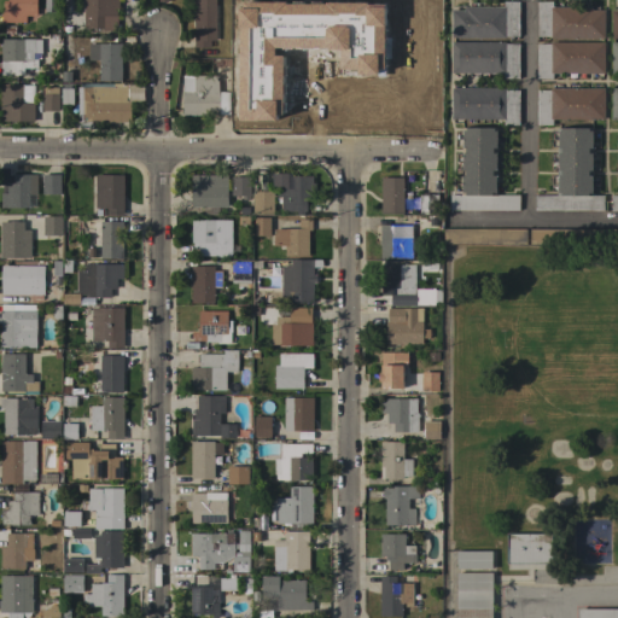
[(0,22),(1,15),(5,7),(3,7),(3,0),(36,0),(36,16),(54,16),(54,29),(25,29),(25,23),(0,22)]
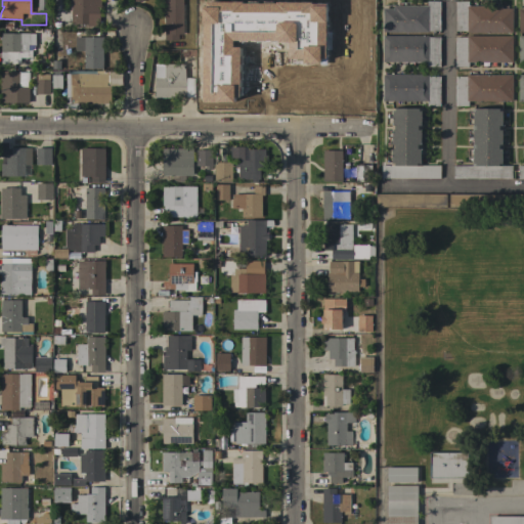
[(100,0),(100,13),(93,13),(93,25),(74,25),(74,18),(71,18),(70,0),(100,0)]
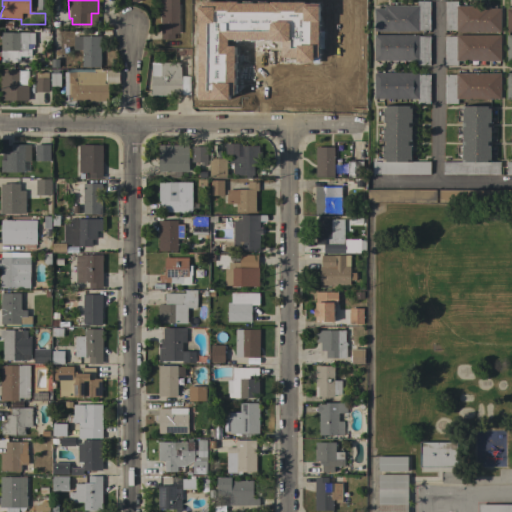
[(416,5),(416,1),(429,1),(429,30),(418,30),(418,31),(374,31),(374,8),(384,8),(384,5),(416,5)]
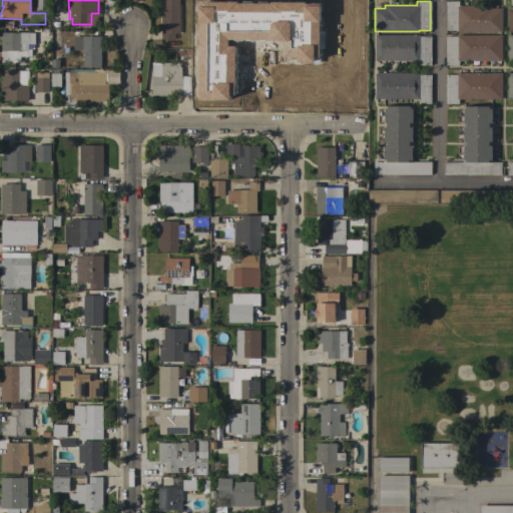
[(456,31),(456,30),(445,30),(445,1),(458,1),(458,5),(490,6),(490,8),(501,8),(501,32),(456,31)]
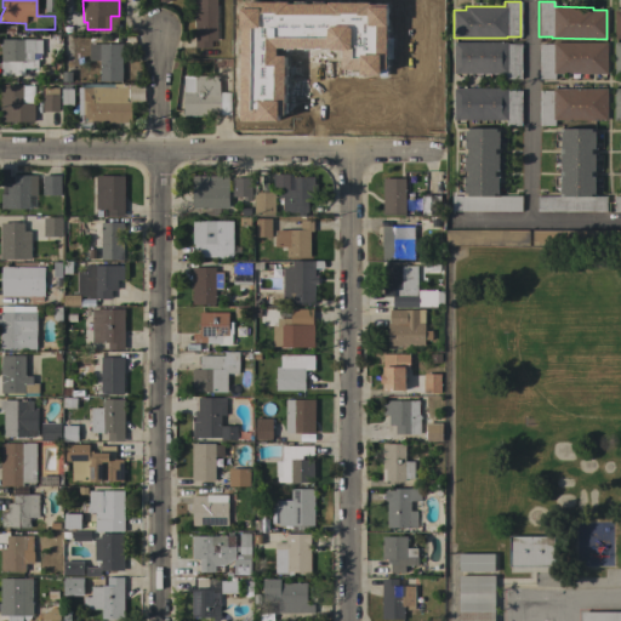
[(194,7),(216,7),(216,24),(216,40),(211,40),(211,47),(194,47),(194,7)]
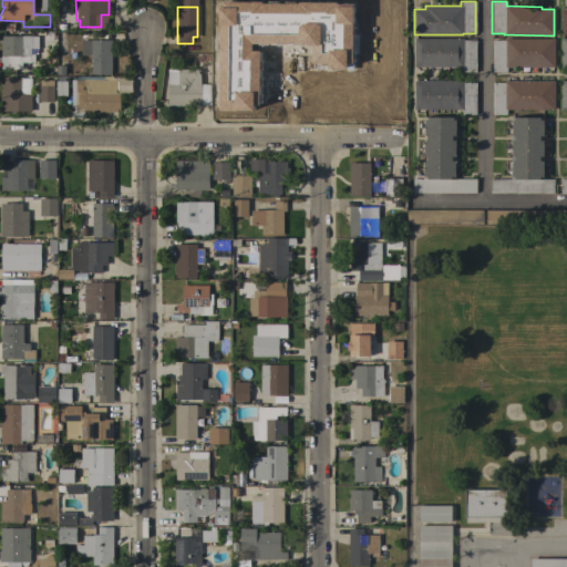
[(225,42),(225,11),(240,11),(240,19),(247,19),(247,17),(249,17),(249,14),(261,14),(261,24),(261,42),(225,42)]
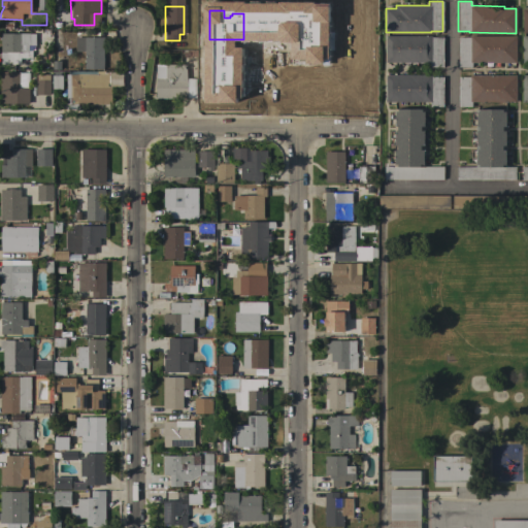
[(303,11),(323,11),(323,38),(318,38),(318,42),(310,42),(310,40),(307,40),(307,38),(303,38),(303,11)]
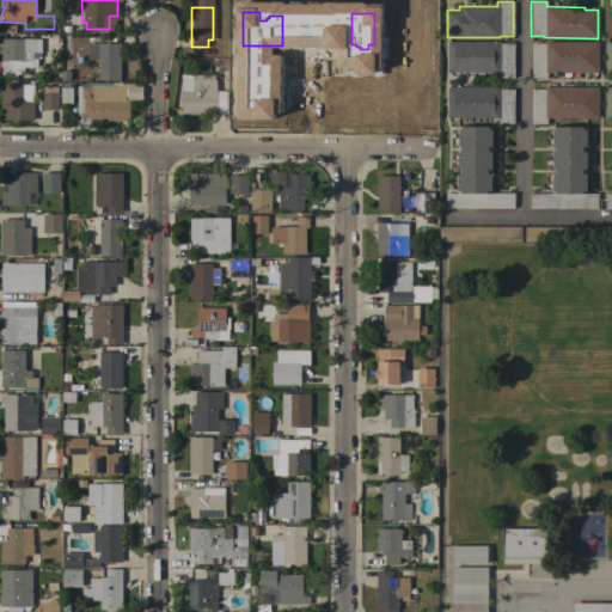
[(0,38),(31,38),(31,41),(38,41),(38,59),(36,59),(37,67),(22,68),(22,74),(1,74),(0,38)]
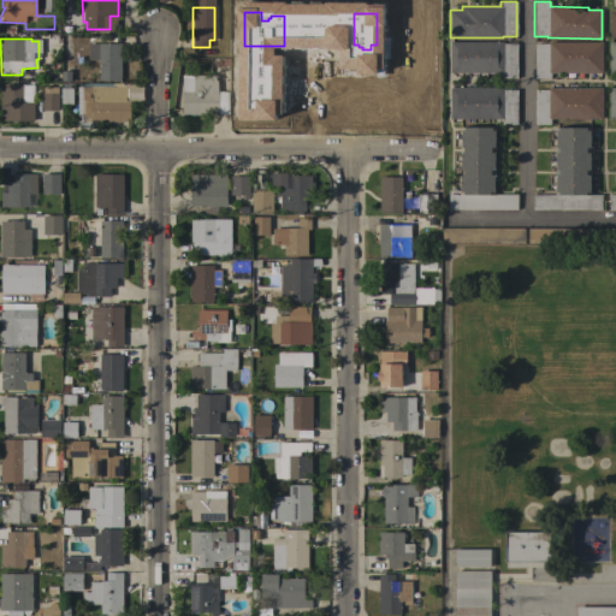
[(503,42),(503,43),(516,43),(516,78),(501,78),(501,72),(450,72),(450,42),(503,42)]
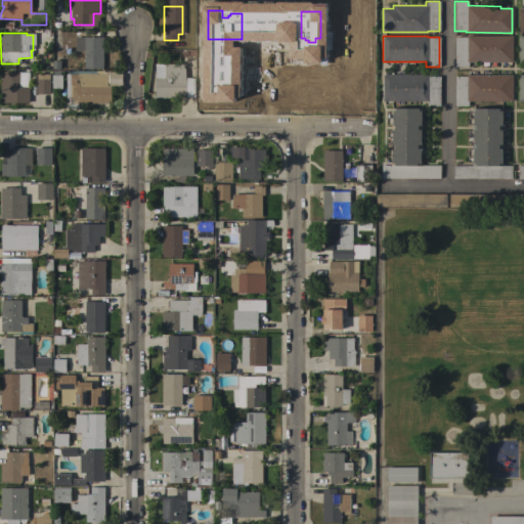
[(509,62),(509,64),(501,64),(501,62),(468,61),(468,67),(454,67),(454,37),(466,37),(466,36),(512,36),(512,62),(509,62)]
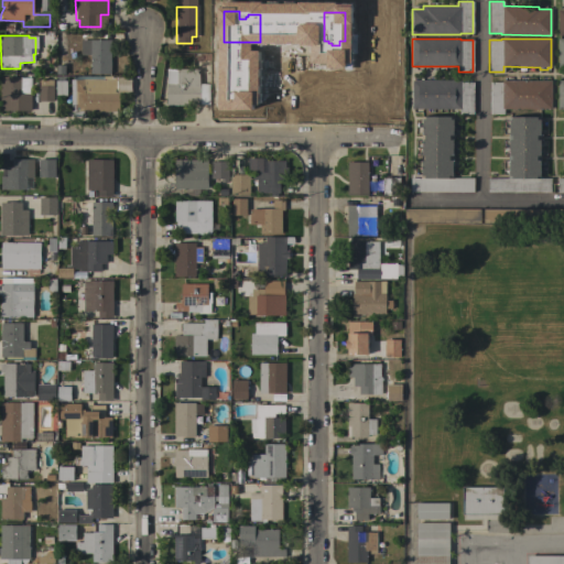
[(110,74),(90,74),(90,55),(80,55),(80,40),(110,40),(110,74)]
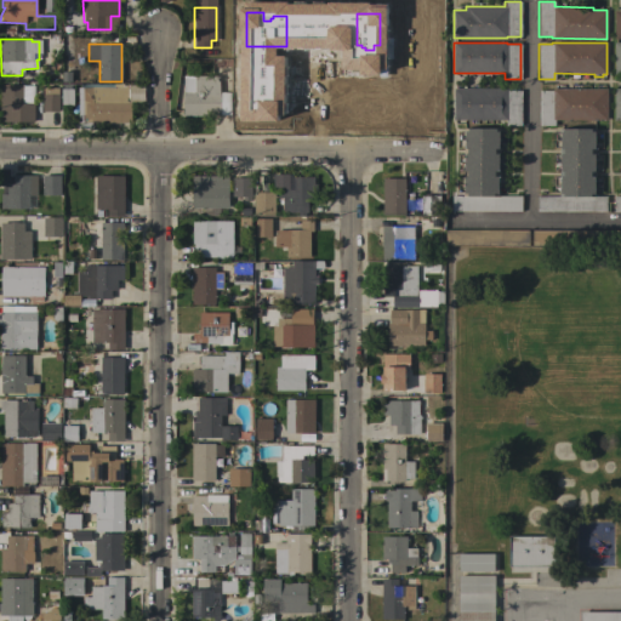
[(443,72),(443,87),(426,86),(426,72),(443,72)]
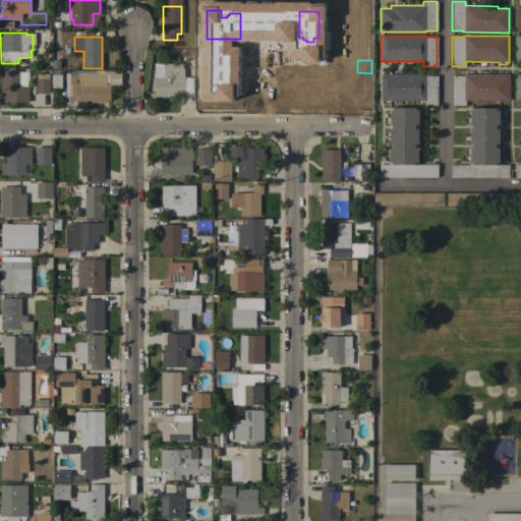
[(153,64),(183,63),(183,77),(193,77),(193,97),(154,97),(153,64)]
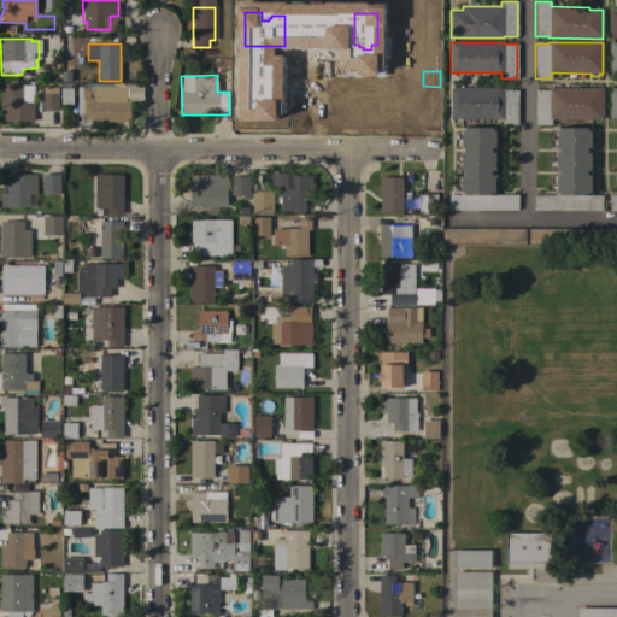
[(60,84),(72,83),(72,104),(60,104),(60,84)]
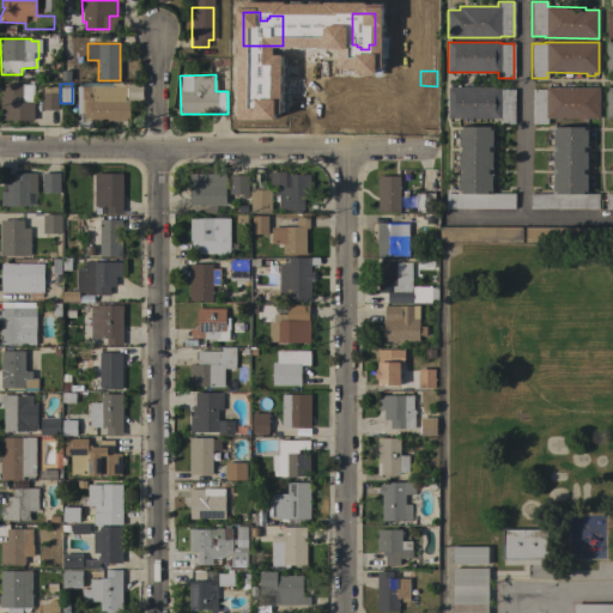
[(0,84),(22,84),(22,85),(34,85),(32,121),(0,121),(0,84)]
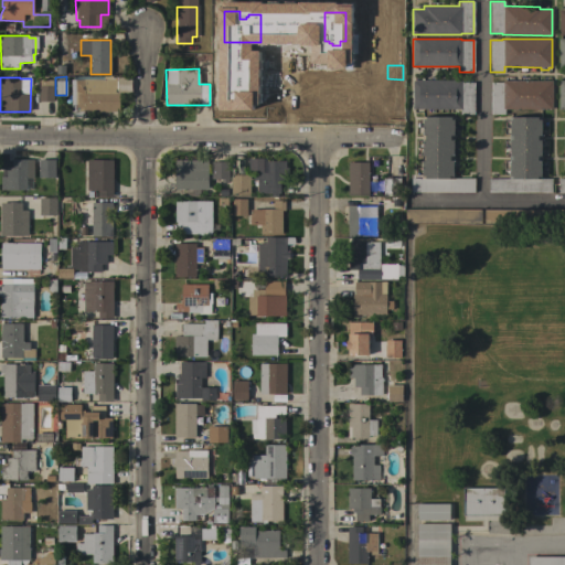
[(75,112),(75,80),(104,80),(104,77),(118,77),(118,78),(131,78),(131,92),(119,92),(119,112),(75,112)]
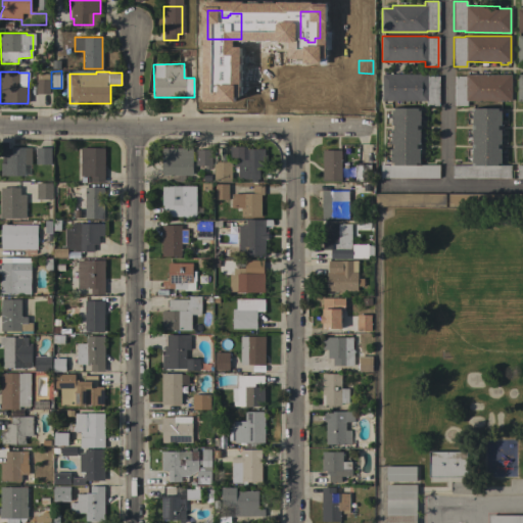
[(468,75),(468,73),(474,73),(474,75),(511,75),(511,101),(467,101),(467,106),(454,105),(454,76),(465,77),(465,75),(468,75)]
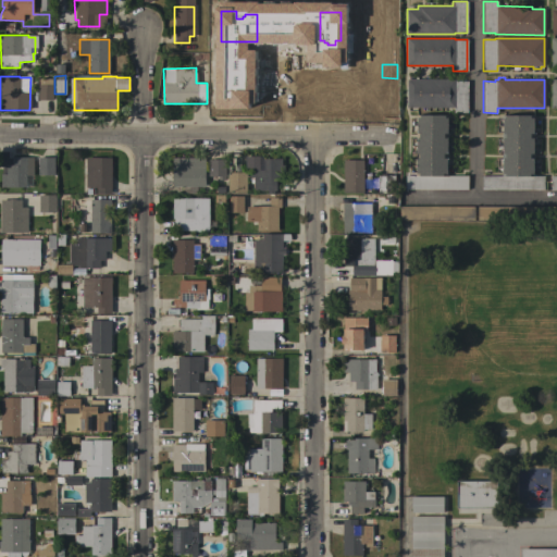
[(52,100),(38,100),(38,87),(36,87),(36,78),(52,79),(52,100)]
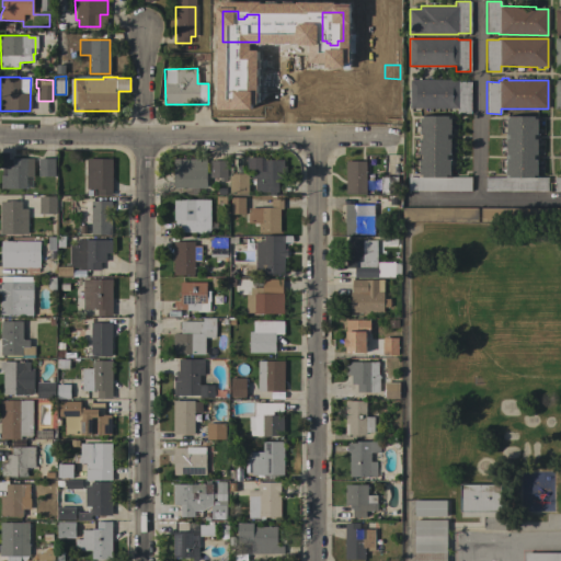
[(458,80),(458,81),(470,81),(470,113),(456,113),(456,107),(410,109),(410,80),(458,80)]
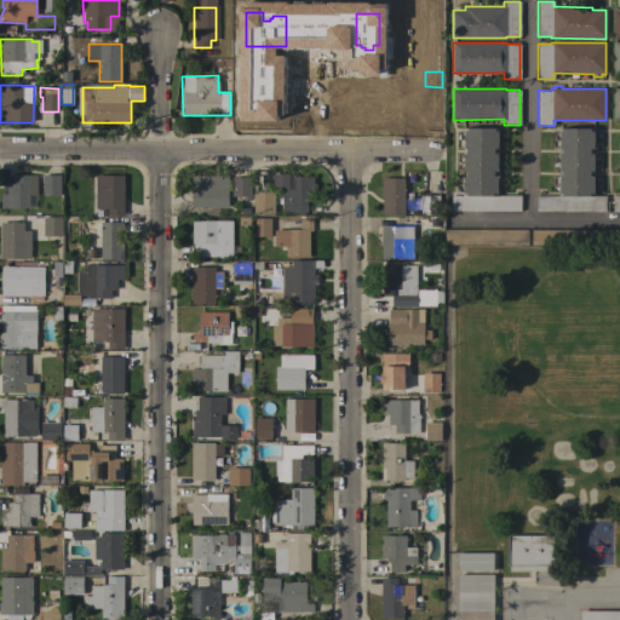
[(499,128),(499,132),(498,132),(498,148),(499,148),(499,154),(498,154),(498,166),(498,167),(497,167),(497,171),(498,171),(498,177),(497,177),(497,179),(498,179),(498,182),(497,182),(497,193),(498,193),(498,195),(521,195),(521,211),(451,211),(451,195),(461,195),(461,193),(464,193),(464,190),(463,190),(463,188),(464,188),(464,177),(463,177),(463,171),(464,171),(464,161),(457,161),(457,154),(463,154),(463,147),(457,147),(457,139),(464,139),(464,131),(463,131),(463,128),(499,128)]
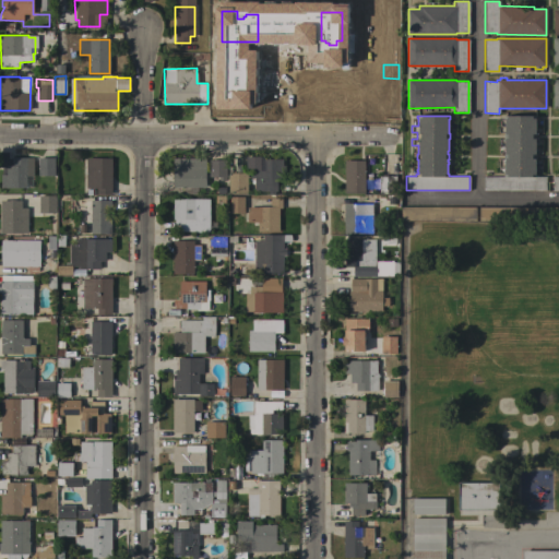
[(483,190),(483,177),(503,177),(503,174),(504,174),(504,159),(503,159),(503,154),(504,154),(504,139),(503,139),(503,133),(504,133),(504,119),(503,119),(503,116),(536,116),(536,119),(535,119),(535,133),(536,133),(536,139),(534,139),(534,153),(536,153),(536,158),(534,158),(534,174),(536,174),(536,177),(545,177),(545,190),(483,190)]
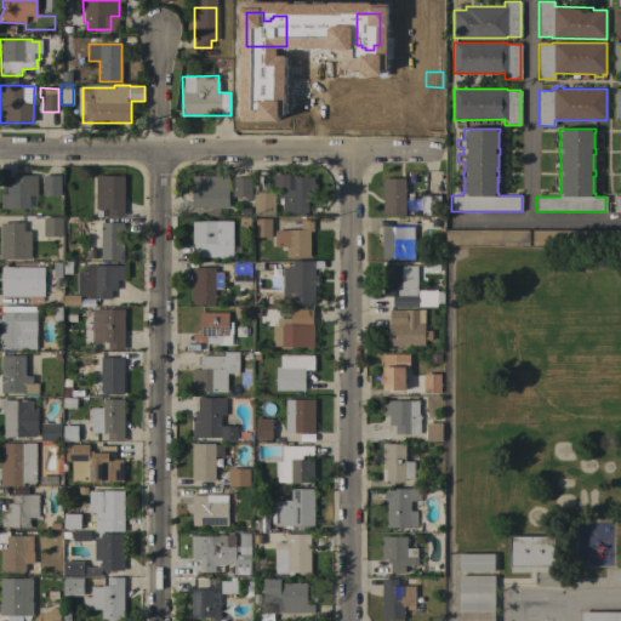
[(314,177),(314,183),(317,183),(317,192),(313,192),(313,199),(307,199),(306,212),(306,216),(297,216),(297,212),(281,212),(283,189),(273,189),(273,174),(292,175),(292,177),(314,177)]
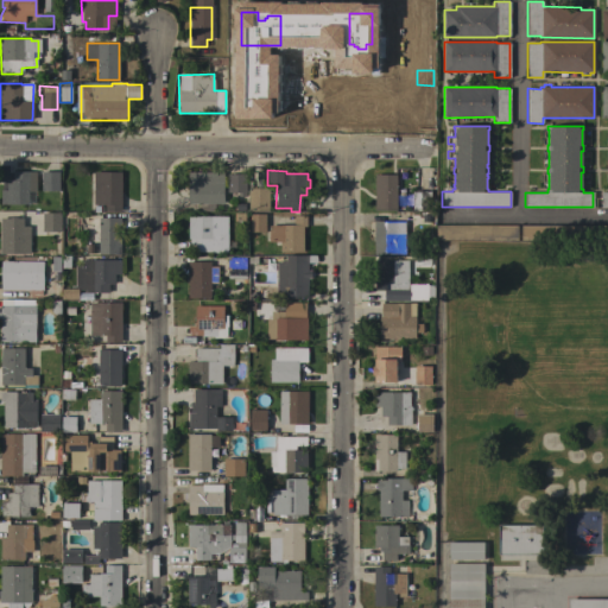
[(0,204),(0,190),(6,190),(6,181),(12,181),(12,171),(36,171),(36,191),(29,191),(29,204),(0,204)]
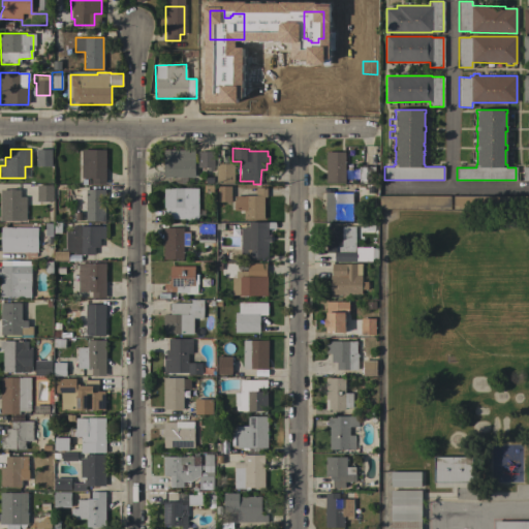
[(52,166),(36,166),(35,150),(51,149),(52,166)]
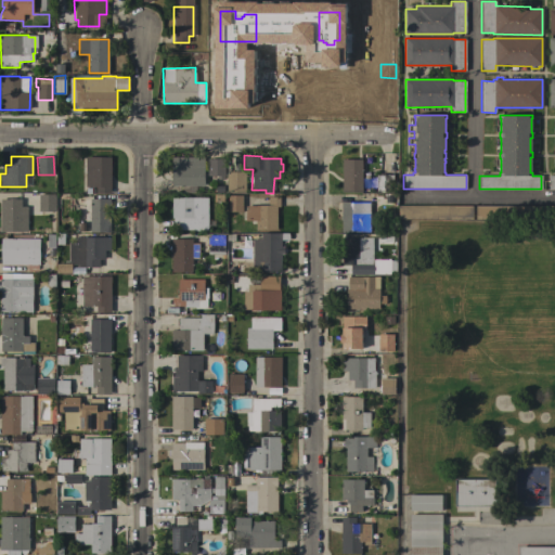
[(111,193),(95,193),(95,188),(85,188),(86,156),(111,157),(111,193)]
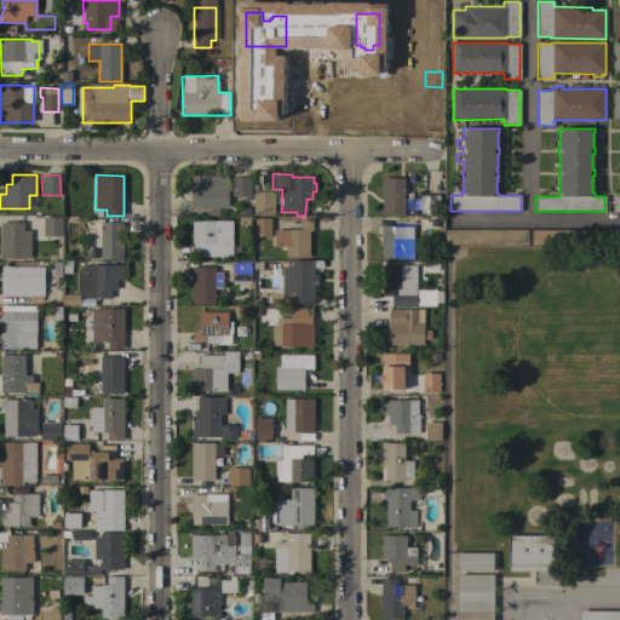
[(191,207),(191,176),(228,176),(228,207),(191,207)]
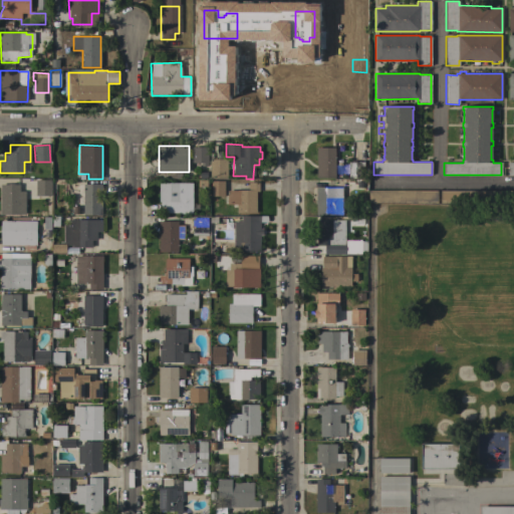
[(192,148),(208,147),(208,163),(207,163),(207,167),(201,167),(201,163),(192,163),(192,148)]
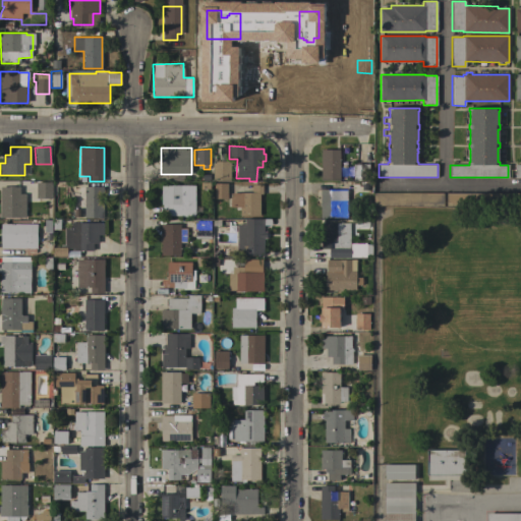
[(340,180),(324,180),(324,171),(321,171),(321,150),(340,150),(340,180)]
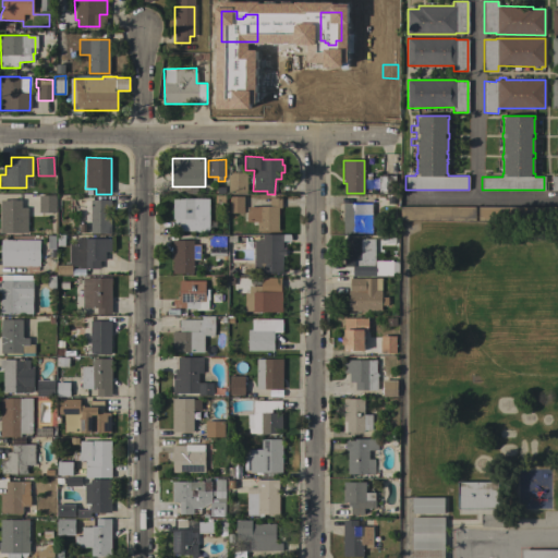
[(228,172),(246,172),(246,194),(228,194),(228,172)]
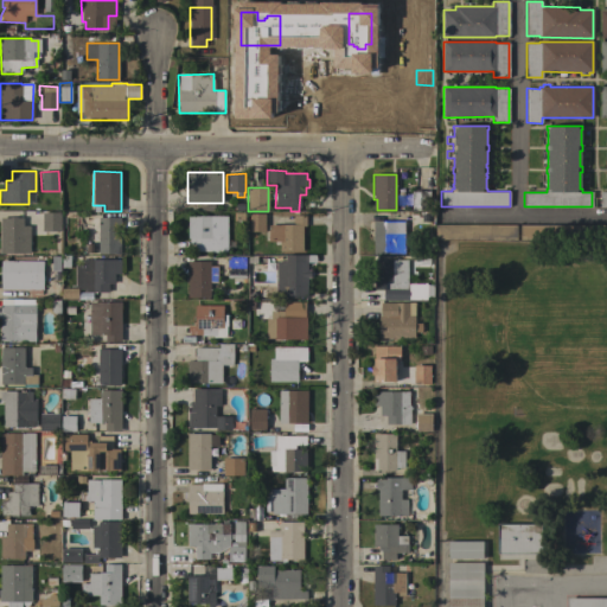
[(411,191),(429,191),(429,211),(411,210),(411,191)]
